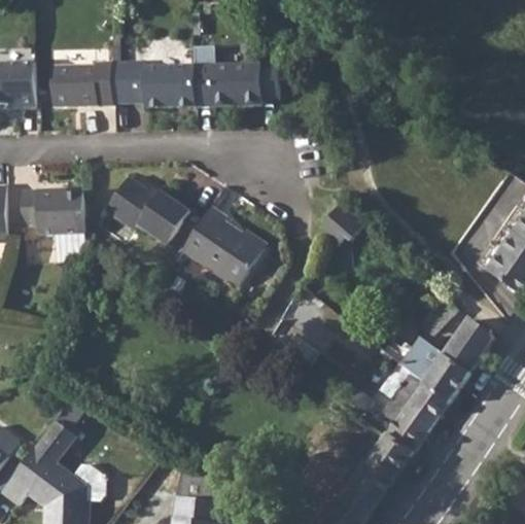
[(210,43),(190,44),(190,63),(191,104),(257,102),(256,97),(275,96),(273,60),(210,61),(210,43)]
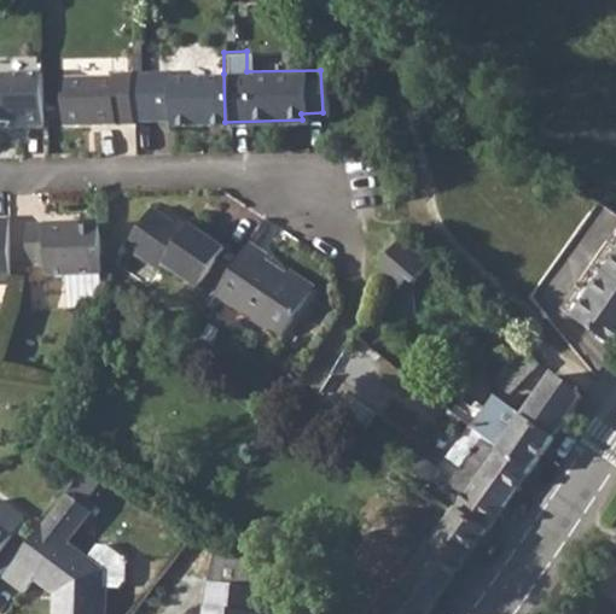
[(122,54),(65,54),(65,70),(122,69),(122,54)]
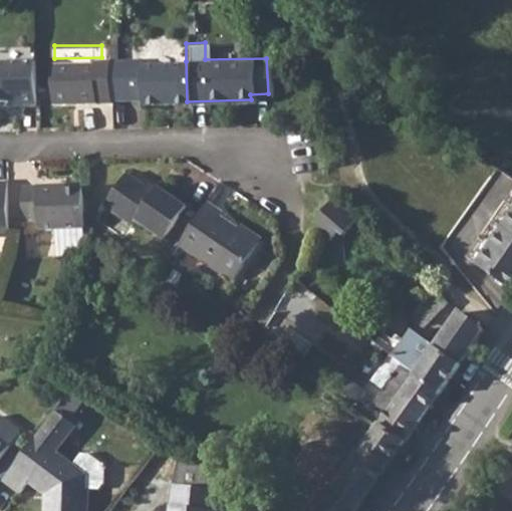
[(140,57),(120,58),(121,98),(138,97),(138,103),(162,102),(187,101),(186,61),(141,62),(140,57)]
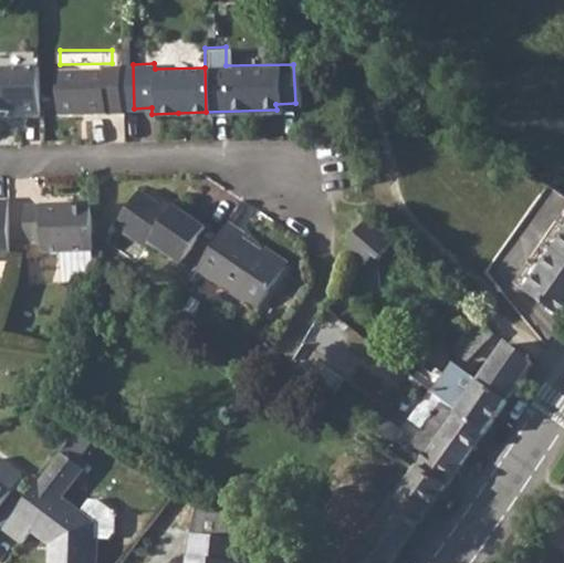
[(34,115),(33,65),(0,65),(0,107),(7,108),(6,115),(34,115)]
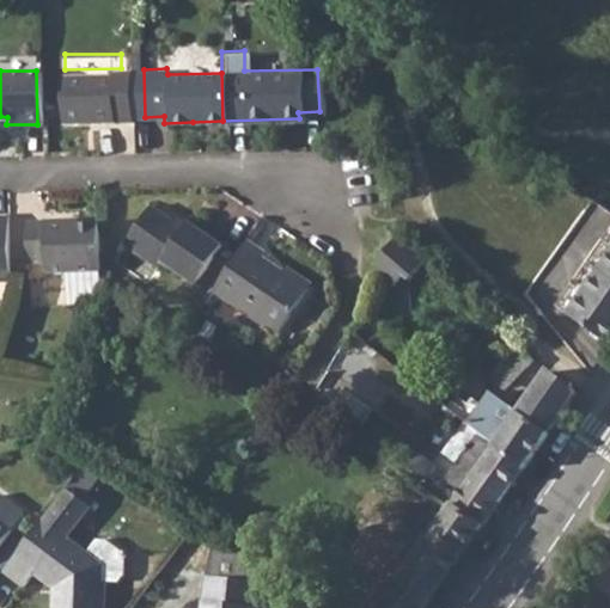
[(127,117),(127,71),(109,71),(109,75),(59,75),(60,124),(128,123),(127,117)]
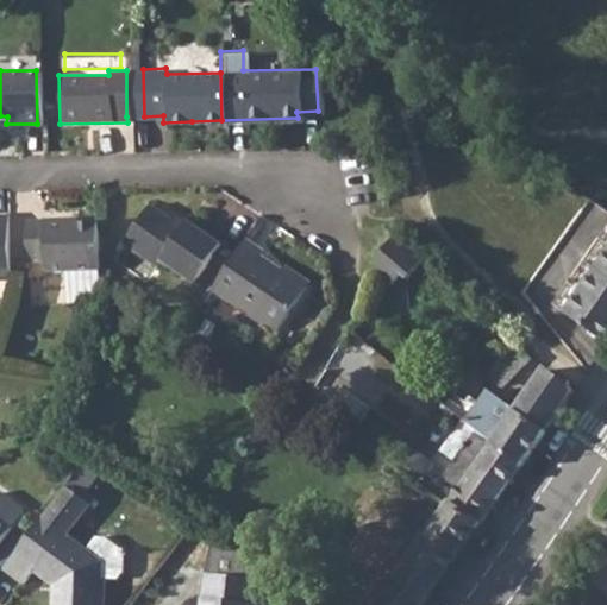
[(148,201),(120,241),(155,263),(157,258),(192,279),(218,240),(185,216),(181,222),(148,201)]
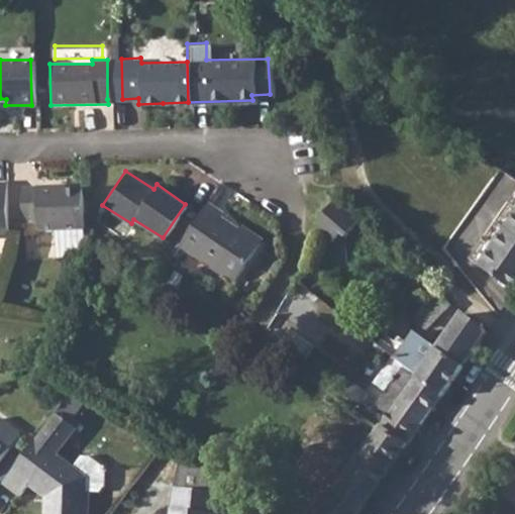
[(37,230),(54,229),(84,229),(82,189),(56,189),(55,185),(21,186),(22,221),(36,220),(37,230)]
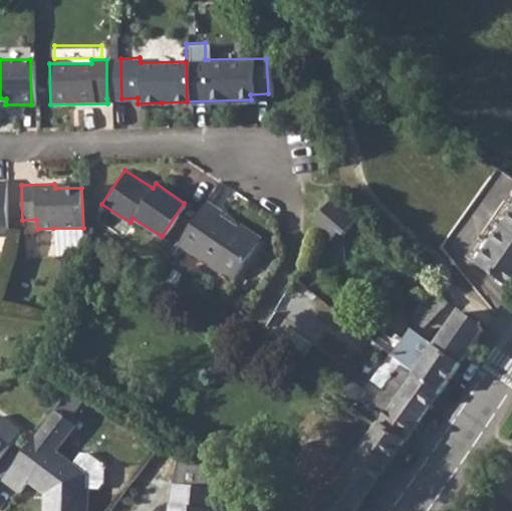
[(328,197),(325,200),(330,232),(333,228),(338,232),(351,217),(328,197)]
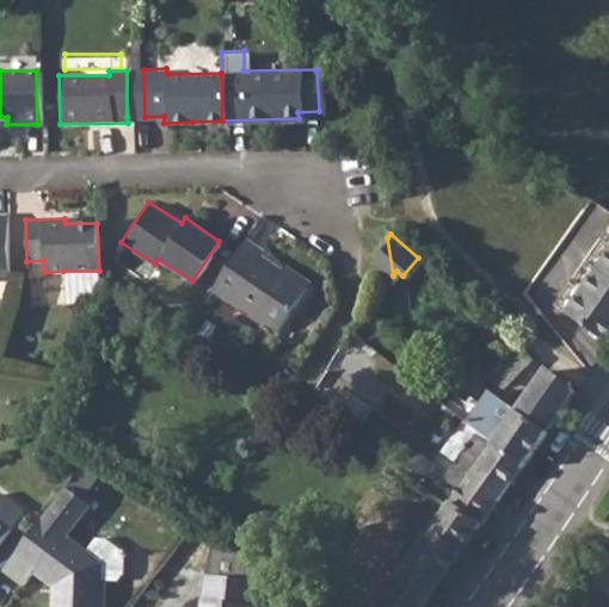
[(376,247),(371,266),(388,282),(393,276),(387,237),(376,247)]
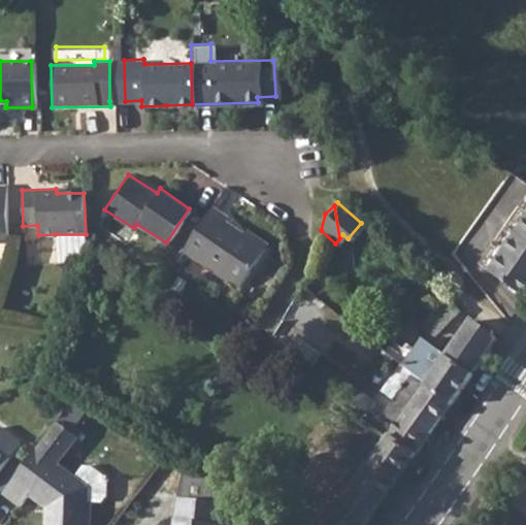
[(209,207),(181,250),(235,287),(262,248),(239,233),(219,219),(221,216),(209,207)]
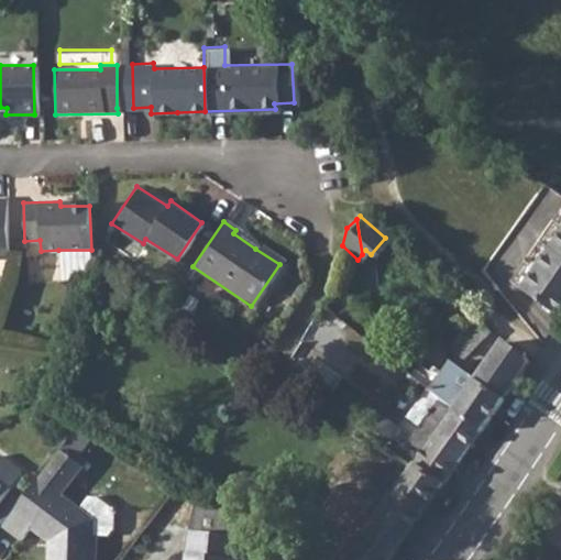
[(560,317),(560,316),(560,231),(520,288),(560,317)]
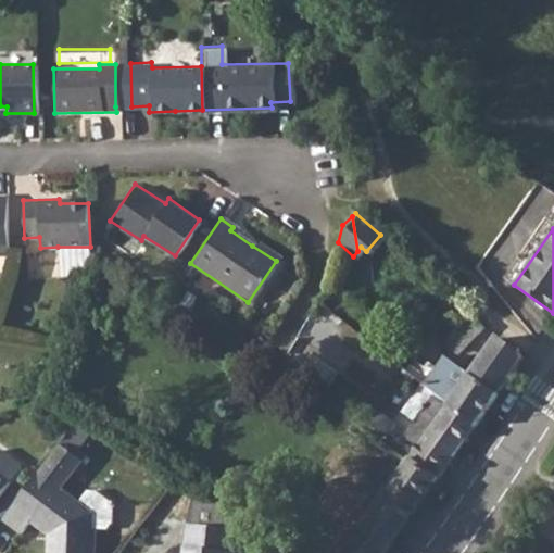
[(495,336),(469,375),(495,393),(510,373),(521,357),(495,336)]
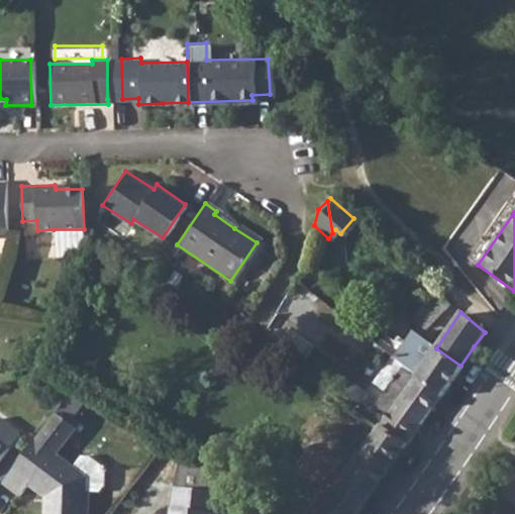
[(342,333),(366,345),(372,332),(348,321),(342,333)]
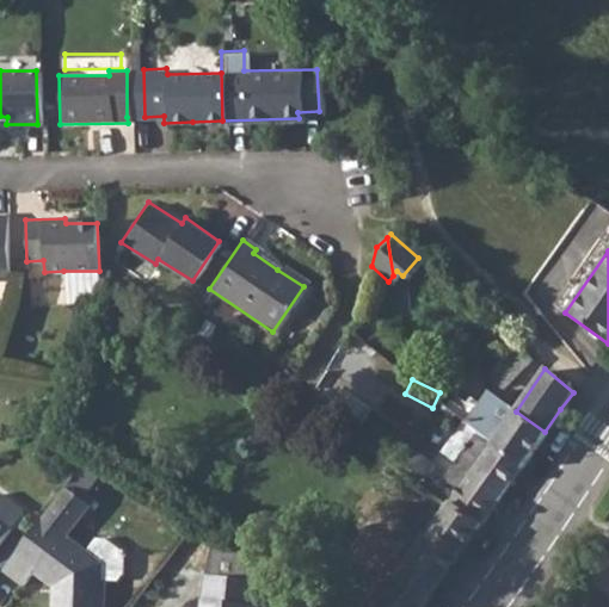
[(486,390),(463,421),(477,429),(493,443),(492,445),(520,466),(545,432),(516,412),(486,390)]
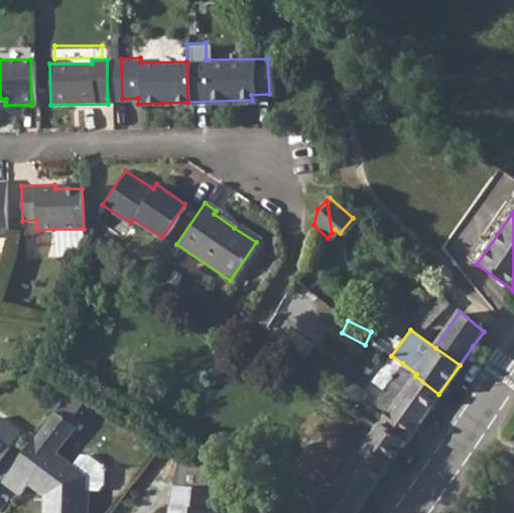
[(280,339),(272,350),(294,365),(302,354),(280,339)]
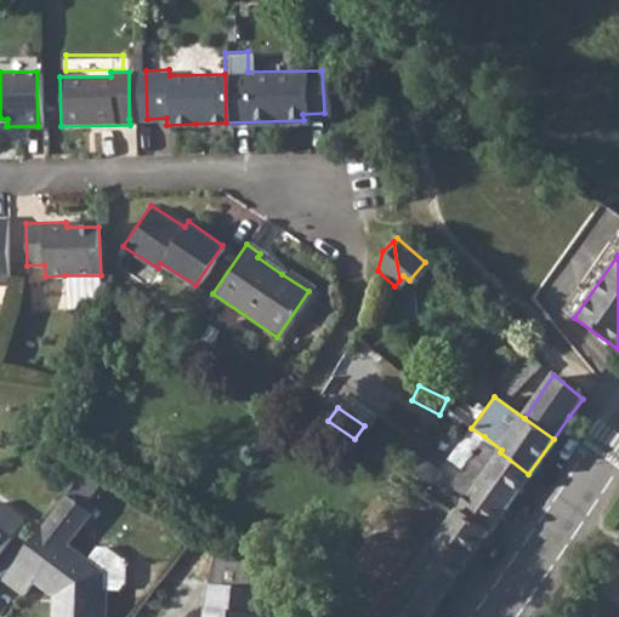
[(397,467),(395,470),(404,478),(433,497),(453,512),(456,510),(487,532),(528,474),(500,452),(501,450),(484,436),(461,467),(450,484),(444,480),(441,484),(433,479),(438,472),(409,450),(397,467)]
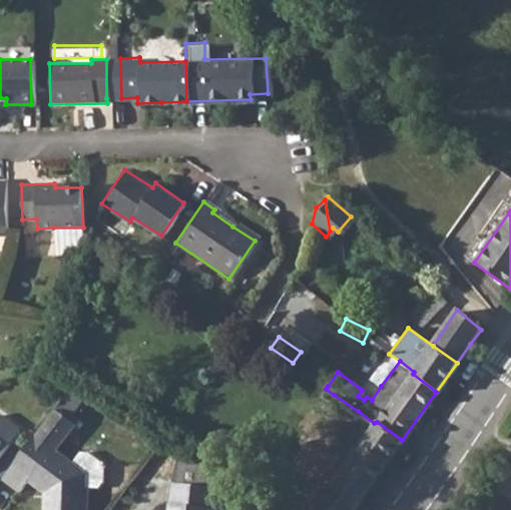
[(85,394),(71,385),(53,409),(1,477),(19,490),(26,479),(43,492),(43,509),(85,509),(86,486),(97,487),(101,483),(102,462),(85,451),(79,451),(71,462),(54,450),(73,424),(66,419),(85,394)]
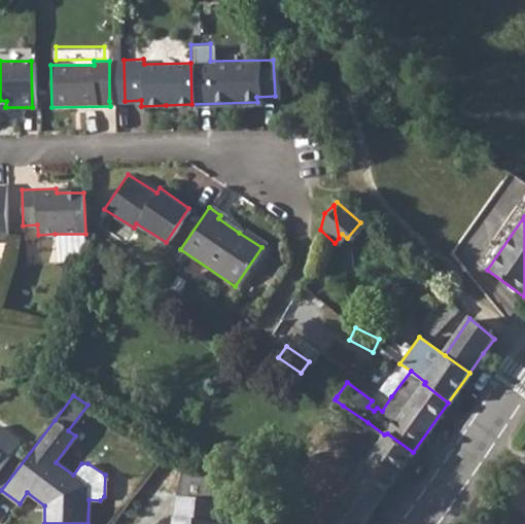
[(320,523),(361,523),(372,511),(409,458),(413,452),(387,433),(384,434),(368,422),(333,473),(349,484),(320,523)]
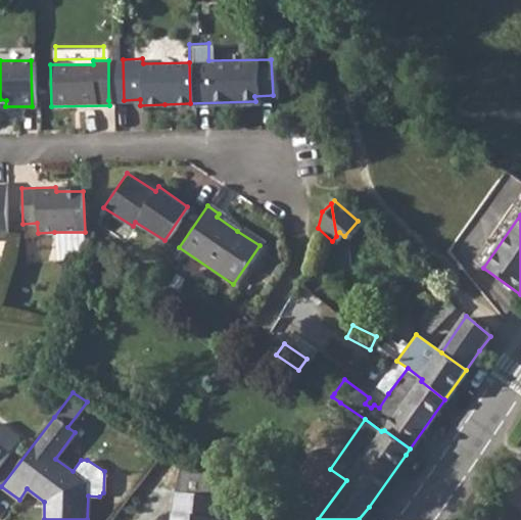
[(0,462),(9,451),(17,439),(16,434),(0,422),(0,462)]
